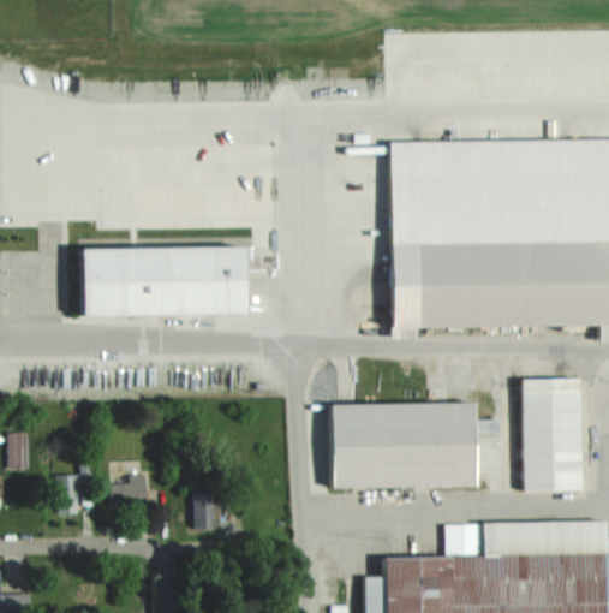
[(608,138),(390,142),(393,338),(418,338),(418,327),(601,325),(601,341),(608,340),(608,138)]
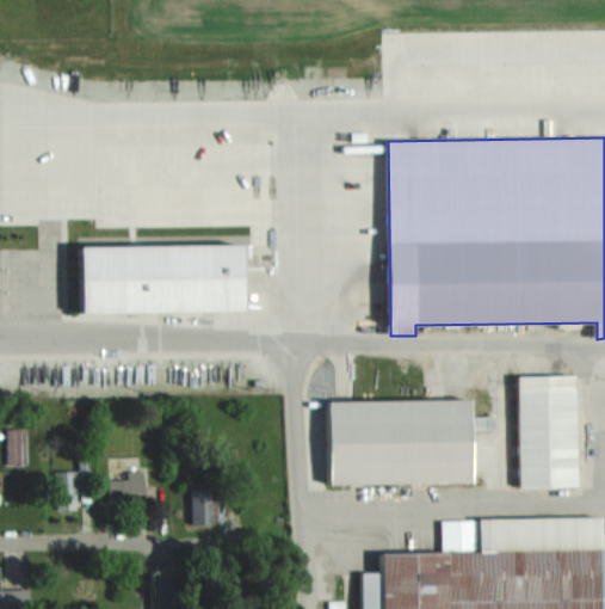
[(79,247),(80,314),(242,312),(242,245),(79,247)]
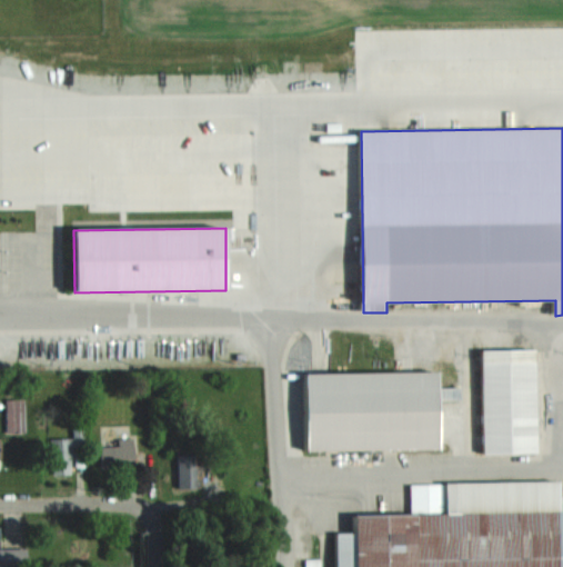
[(483,350),(484,454),(539,453),(538,350),(483,350)]
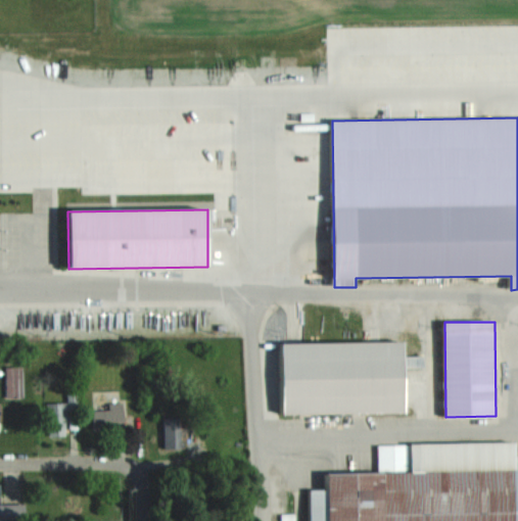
[(404,342),(405,413),(282,415),(281,344),(312,343),(404,342)]
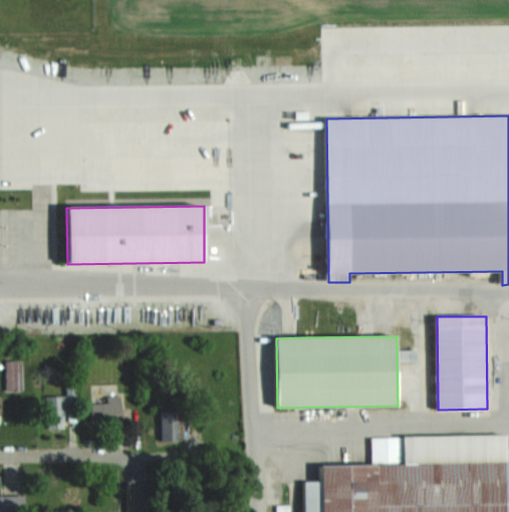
[(27,361),(11,361),(11,392),(27,392),(27,361)]
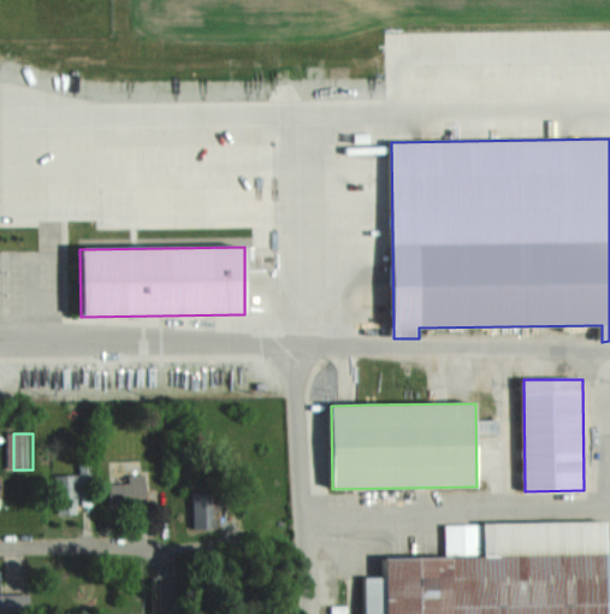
[(84,513),(84,506),(98,506),(98,489),(98,464),(84,464),(84,476),(61,476),(61,513),(84,513)]
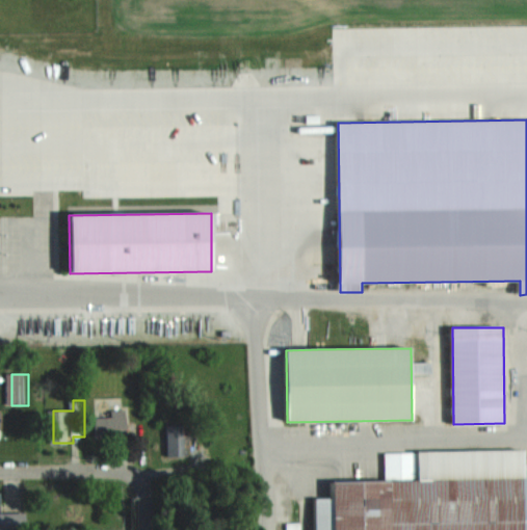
[(99,419),(99,438),(130,438),(130,411),(115,411),(115,419),(99,419)]
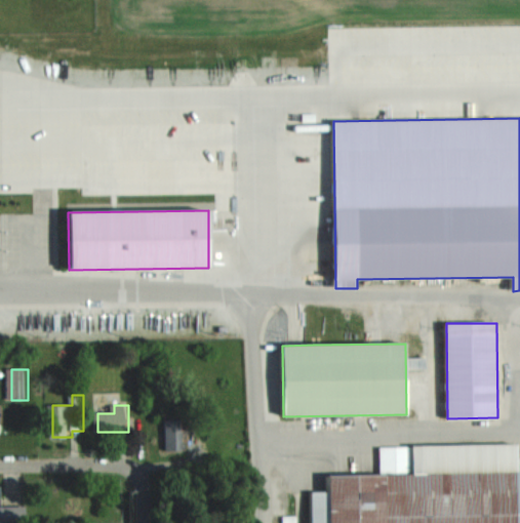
[(167,451),(186,451),(186,420),(167,420),(167,451)]
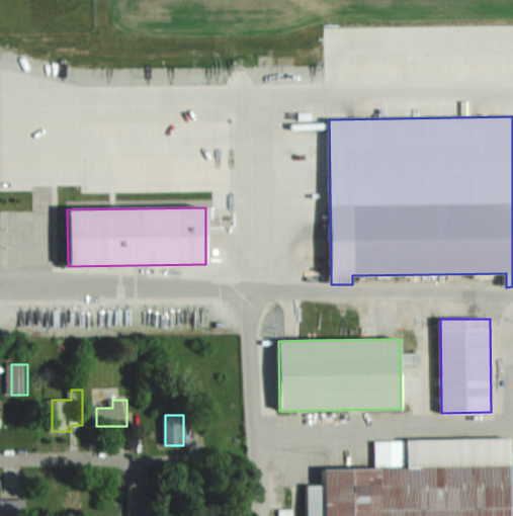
[(512,465),(511,465),(510,438),(375,440),(376,468),(323,468),(323,486),(307,486),(307,515),(512,515),(512,465)]
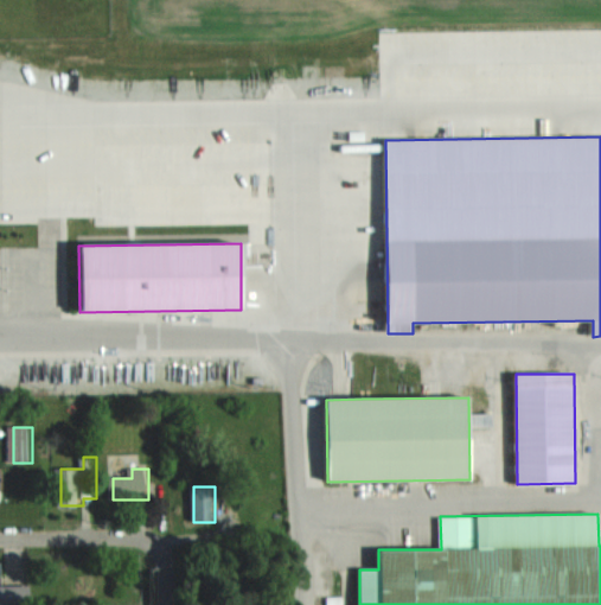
[(32,604),(33,586),(0,586),(0,604),(32,604)]
